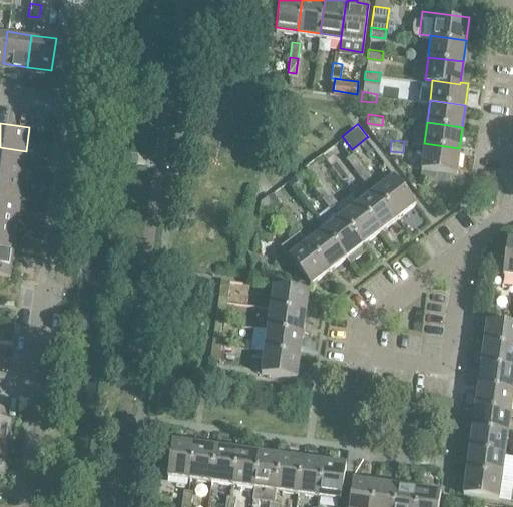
[(456,170),(459,148),(424,143),(419,174),(448,178),(449,170),(456,170)]
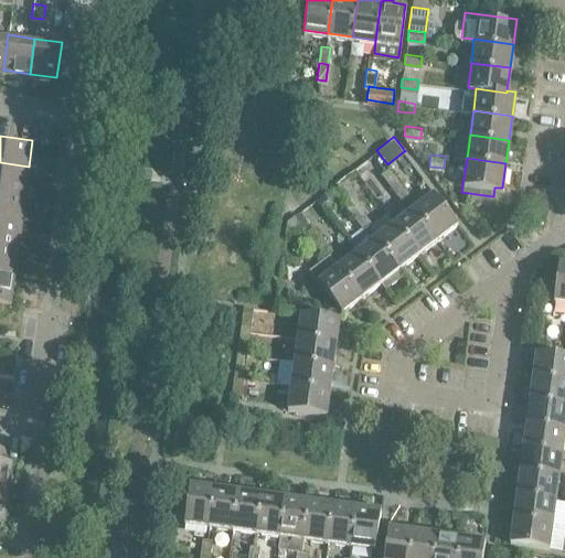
[(0,190),(25,193),(29,167),(0,162),(0,190)]
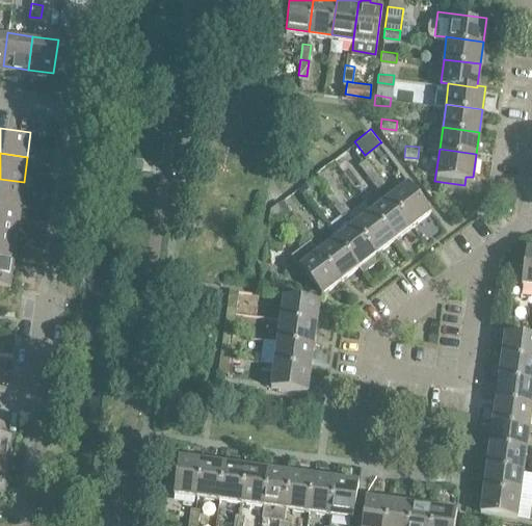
[(358,162),(368,174),(376,168),(367,156),(358,162)]
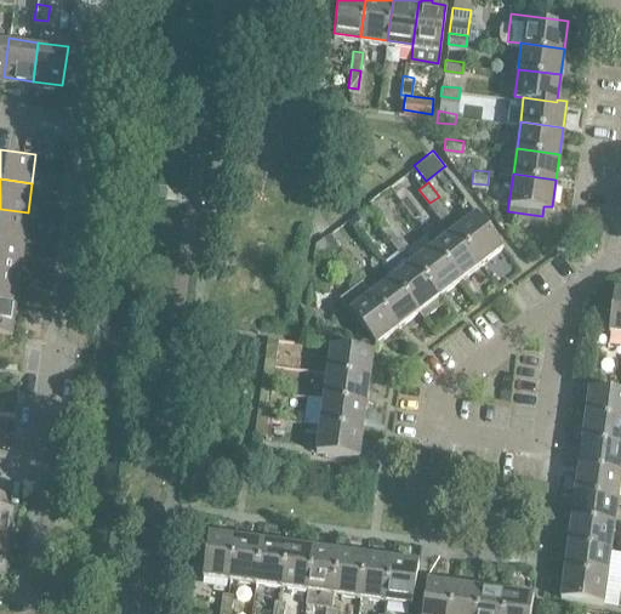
[(439,197),(429,203),(440,217),(442,219),(446,214),(450,211),(439,197)]
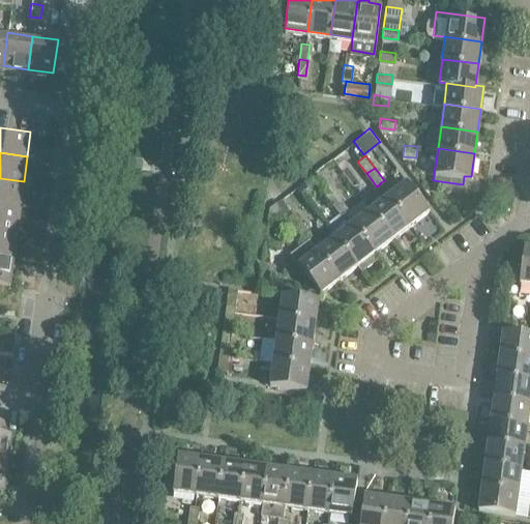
[(0,178),(0,203),(20,206),(24,181),(0,178)]
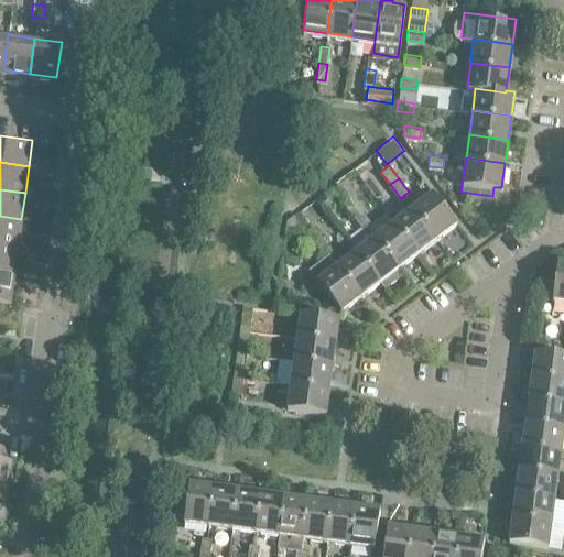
[(327,204),(333,199),(332,193),(325,189),(320,194),(321,201),(327,204)]
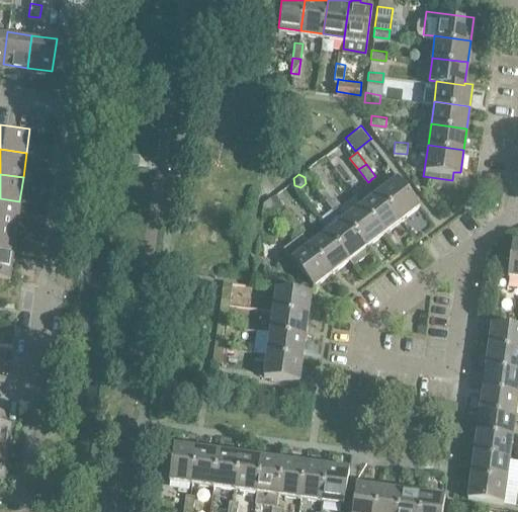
[(398,174),(380,187),(402,217),(420,203),(398,174)]
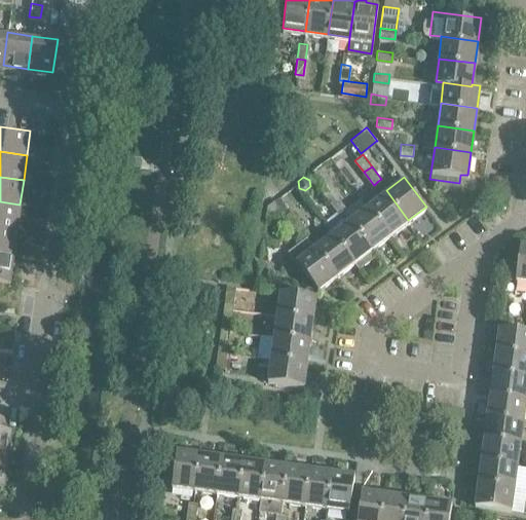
[(320,187),(329,198),(337,193),(328,181),(320,187)]
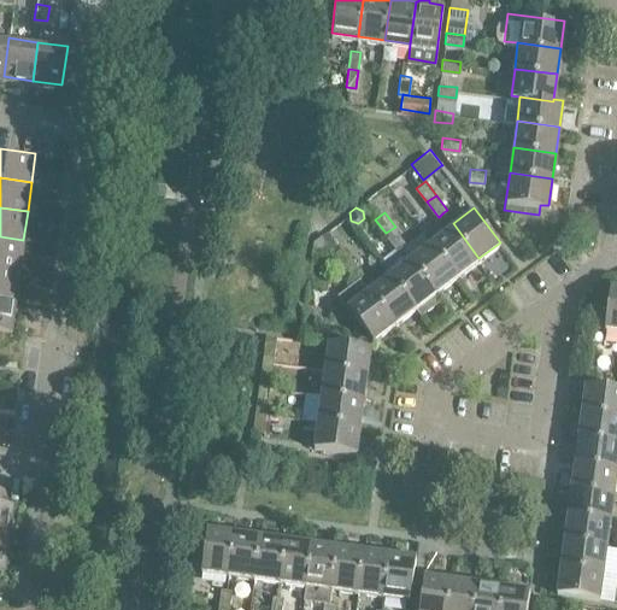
[(452,224),(444,230),(432,239),(458,274),(479,258),(453,223),(452,224)]
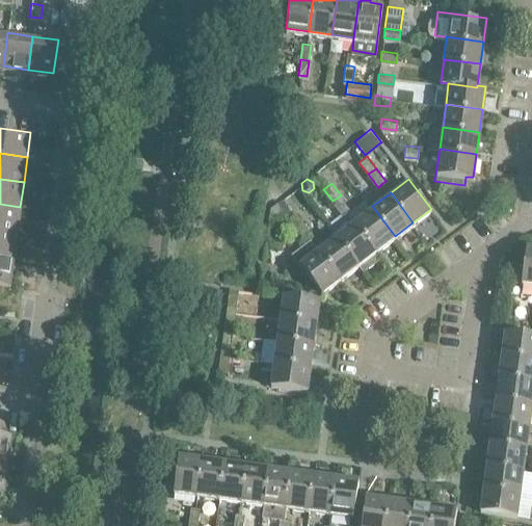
[(350,208),(341,195),(333,201),(343,213),(350,208)]
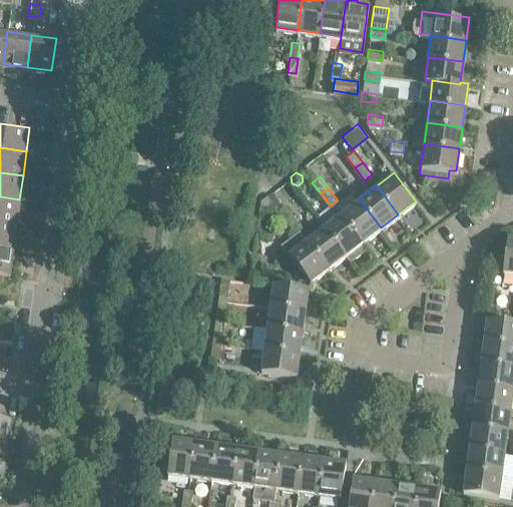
[(0,196),(0,220),(16,223),(19,199),(0,196)]
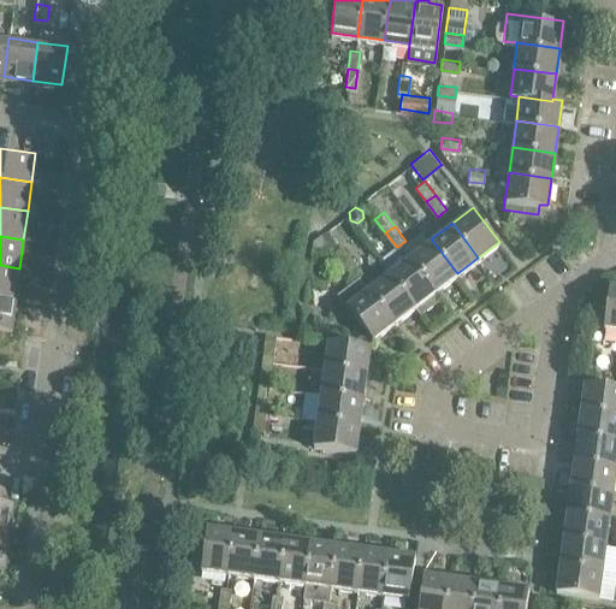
[(436,289),(457,273),(431,238),(410,255),(436,289)]
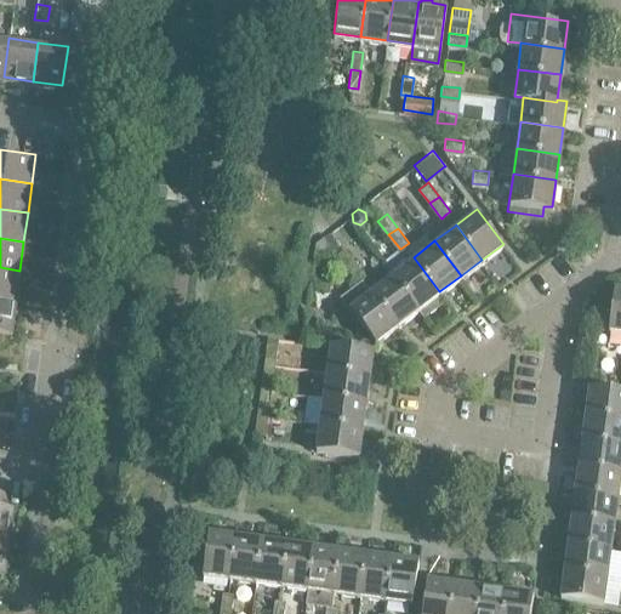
[(336,251),(347,266),(355,260),(345,245),(336,251)]
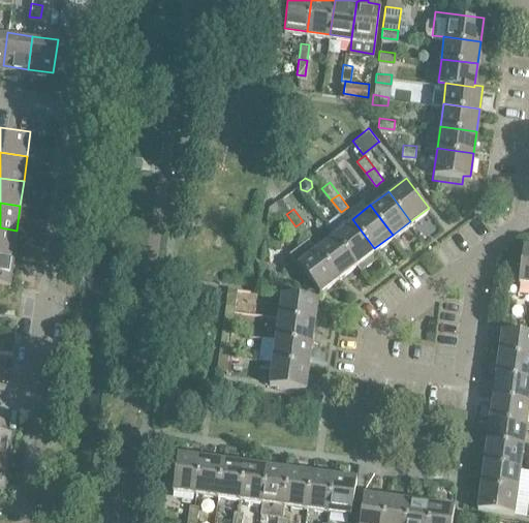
[(331,227),(334,233),(356,262),(361,267),(376,254),(373,249),(374,248),(352,219),(348,214),(331,227)]
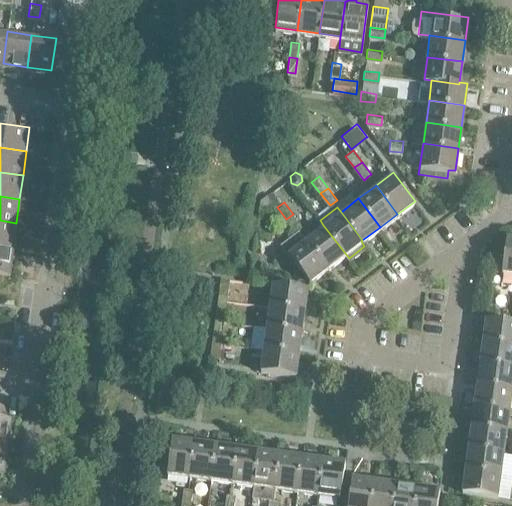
[(310,280),(328,266),(306,238),(299,229),(302,226),(293,214),(286,219),(295,231),(281,242),(310,280)]
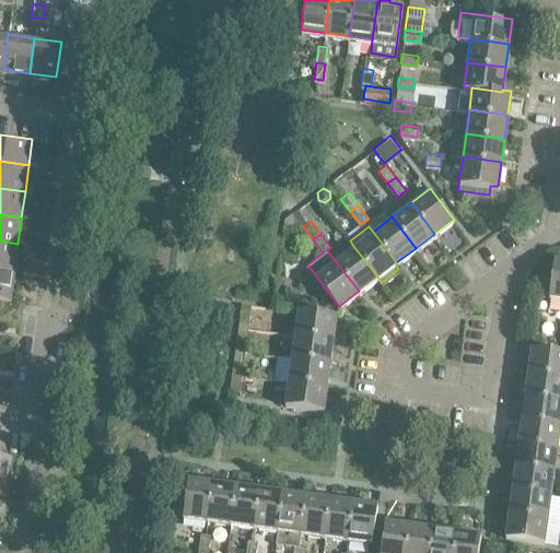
[(0,268),(14,270),(18,244),(0,240),(0,268)]
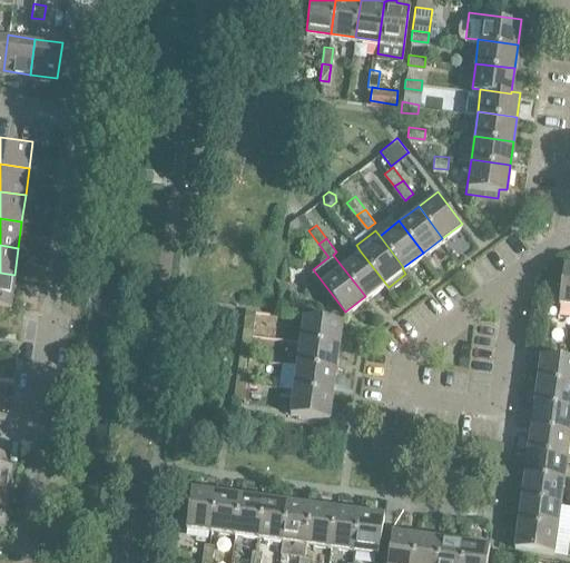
[(360,250),(341,265),(365,296),(384,282),(360,250)]
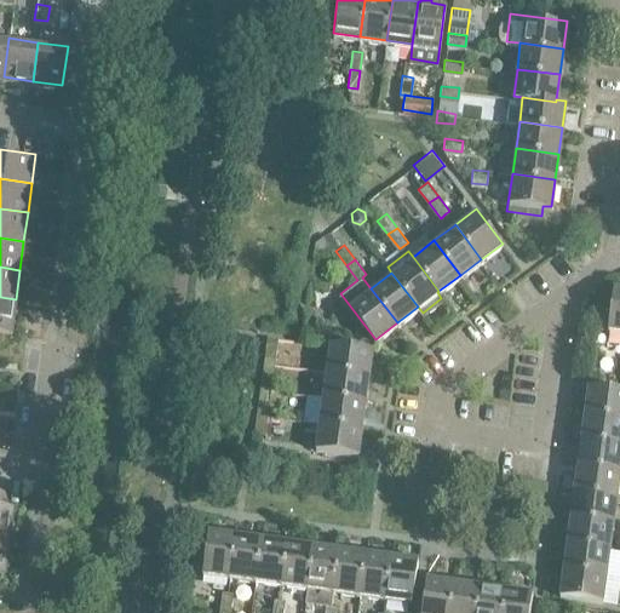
[(607,327),(619,328),(619,285),(613,285),(607,327)]
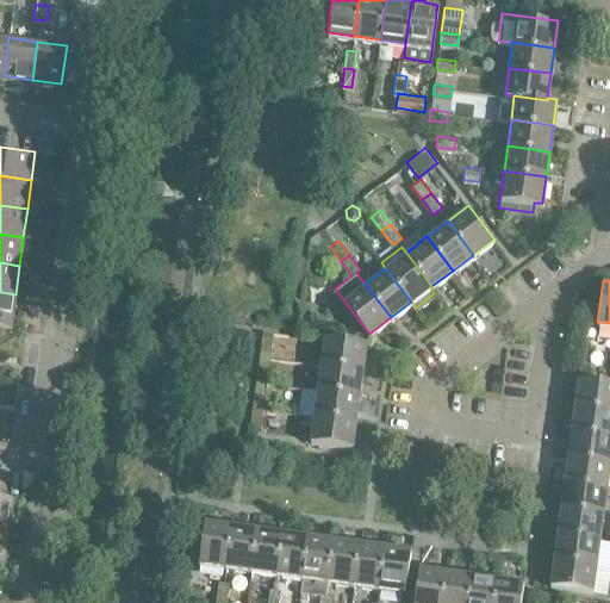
[(0,321),(12,323),(16,294),(0,292),(0,321)]
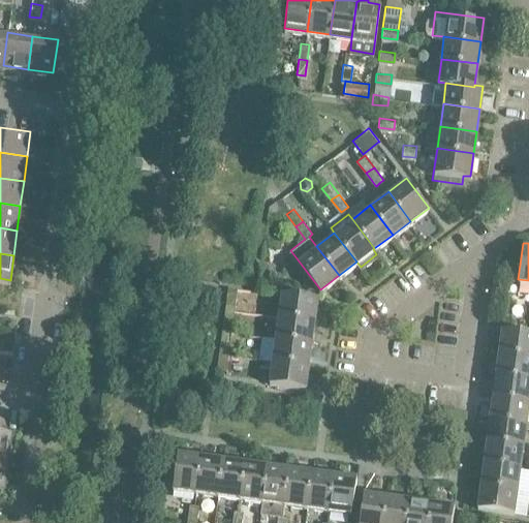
[(237,286),(228,285),(226,300),(235,301),(237,286)]
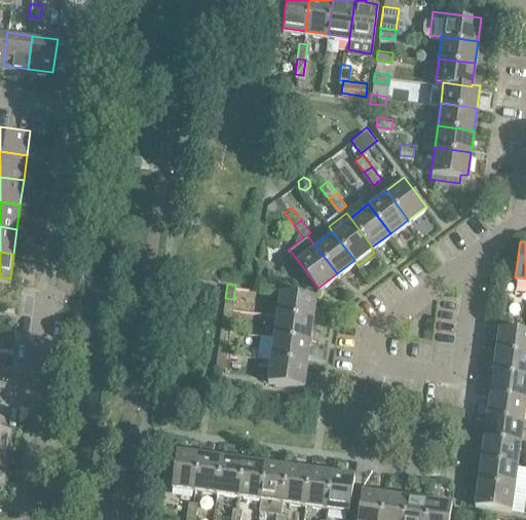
[(279,289),(276,312),(313,318),(316,294),(279,289)]
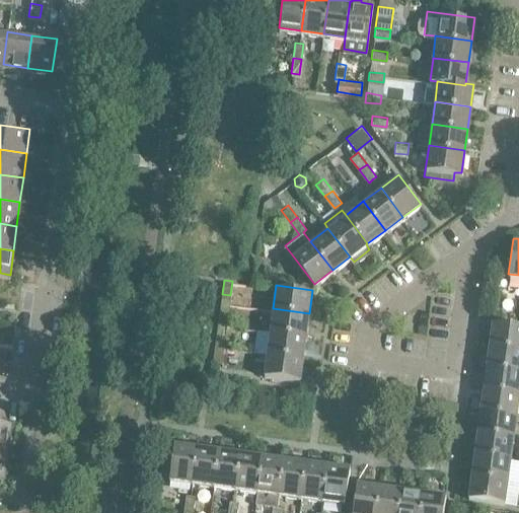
[(221,301),(219,316),(227,317),(229,302),(221,301)]
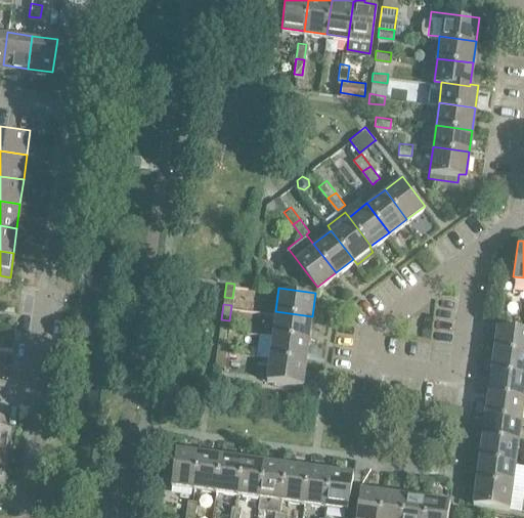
[(275,311),(272,334),(309,339),(312,316),(275,311)]
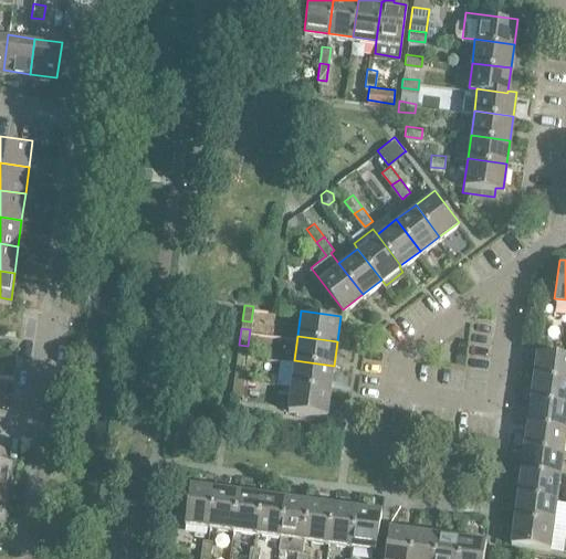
[(565,354),(536,350),(533,376),(565,379),(565,354)]
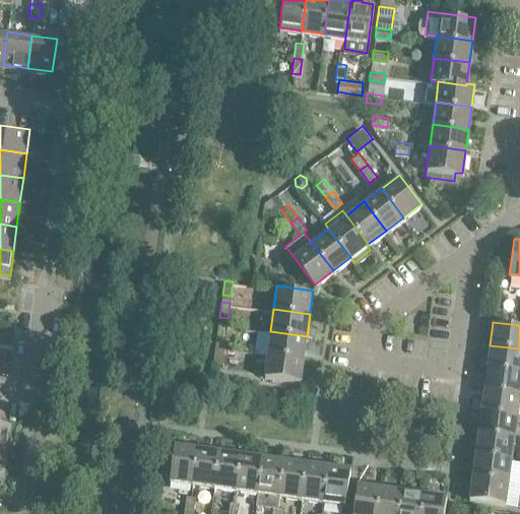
[(218,323),(215,338),(224,339),(226,324),(218,323)]
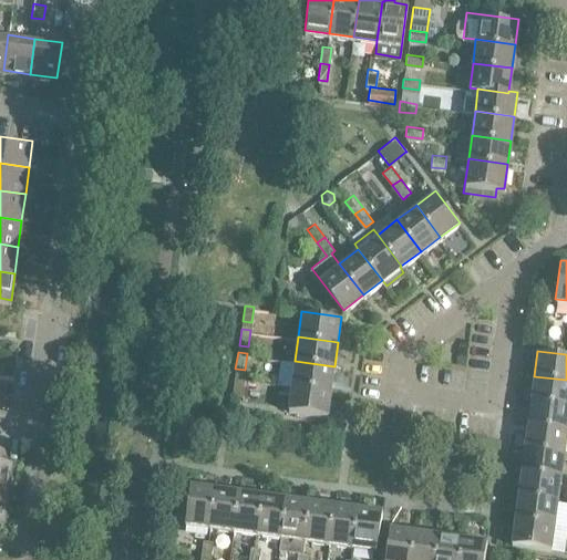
[(295,361),(291,384),(331,390),(334,366),(295,361)]
